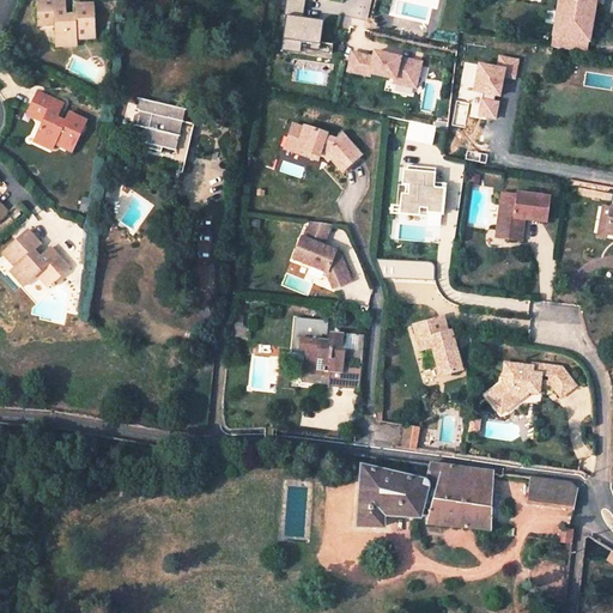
[(303,0),(283,0),(281,14),(284,14),(278,48),(296,50),(297,42),(307,43),(317,44),(321,20),(308,18),(308,20),(301,19),(303,0)]
